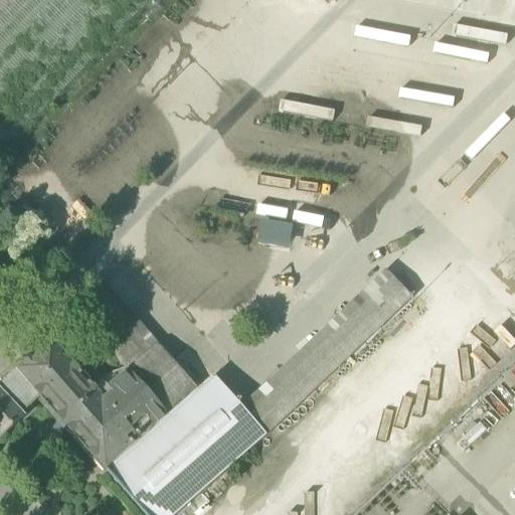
[(259,223),(255,246),(288,249),(290,225),(259,223)]
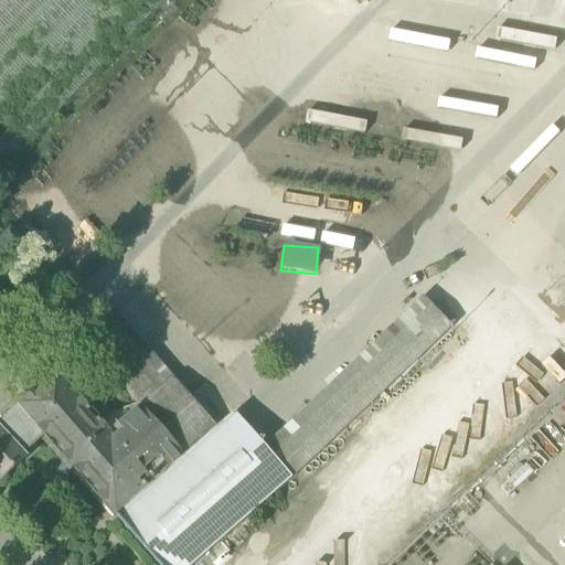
[(274,451),(430,307),(422,298),(265,443),(274,451)]
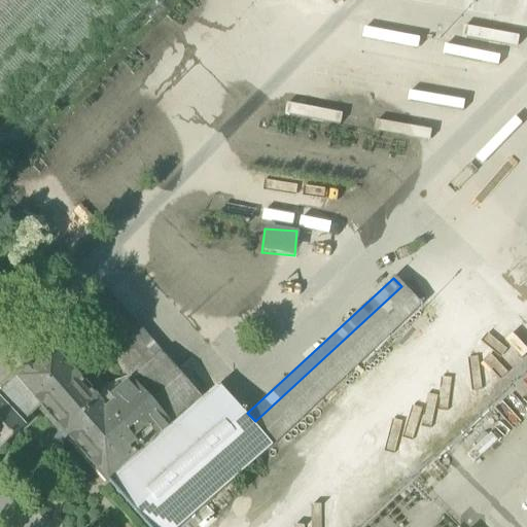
[(401,286),(255,421),(273,441),(420,307),(401,286)]
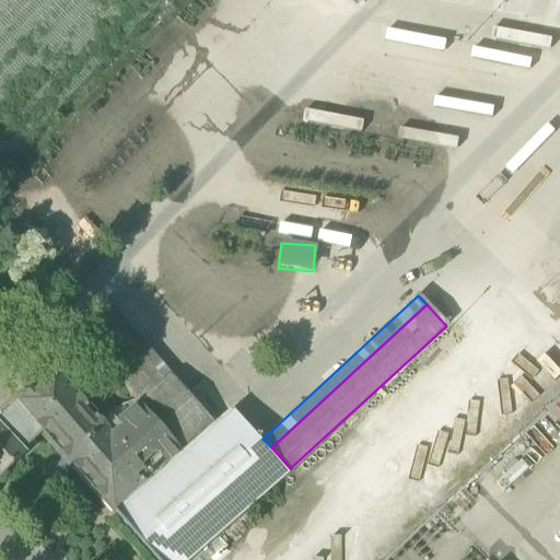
[(79,338),(139,403),(171,373),(111,308),(79,338)]
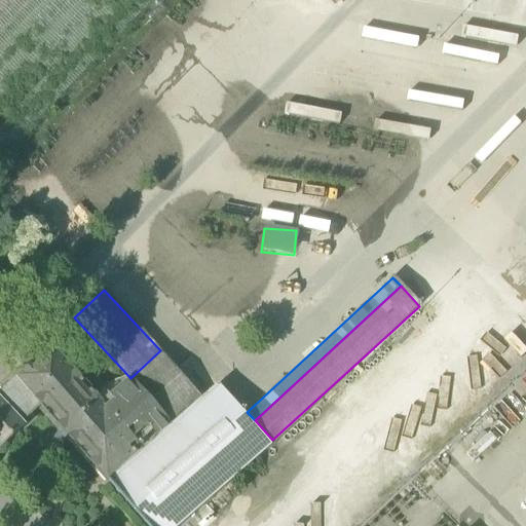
[(40,360),(39,361),(58,380),(70,369),(76,374),(85,366),(61,340),(40,360)]
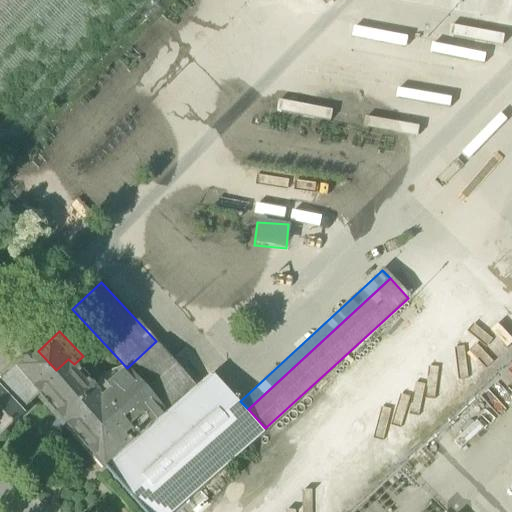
[(68,423),(109,466),(197,385),(156,341),(127,368),(109,385),(100,393),(68,423)]
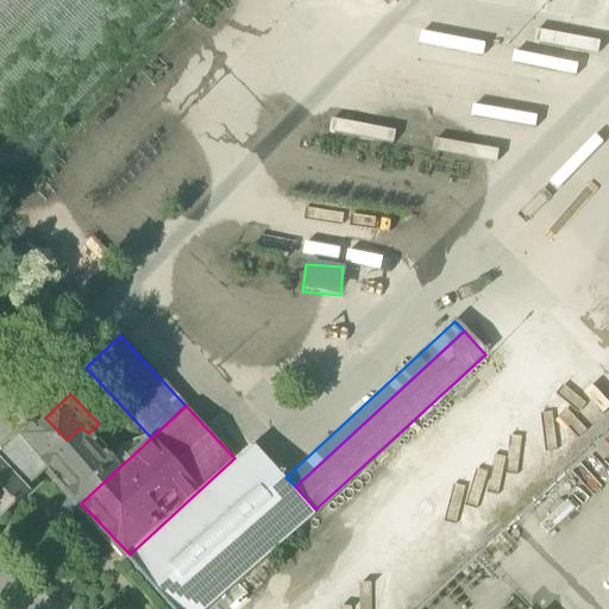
[(26,428),(30,432),(45,418),(46,416),(37,407),(23,421),(27,427),(26,428)]
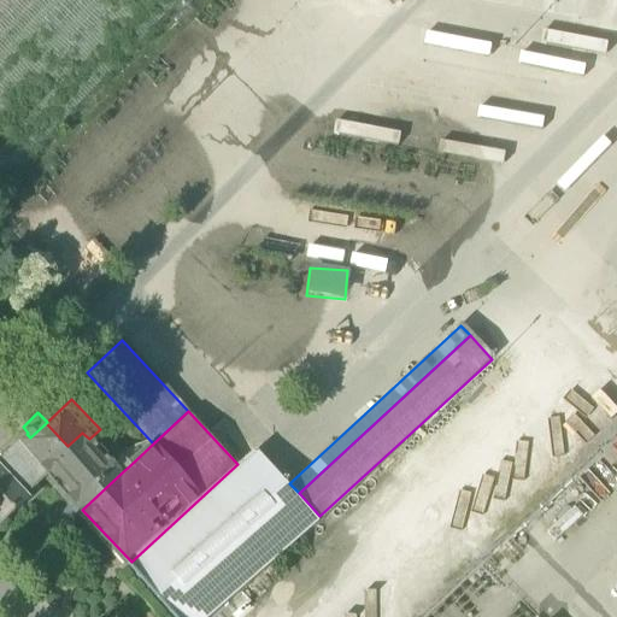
[(104,454),(89,439),(82,433),(68,446),(46,423),(30,438),(35,442),(28,448),(23,444),(17,438),(0,453),(6,459),(0,464),(0,523),(1,526),(25,503),(27,504),(40,492),(36,487),(48,476),(81,511),(82,510),(121,474),(104,454)]
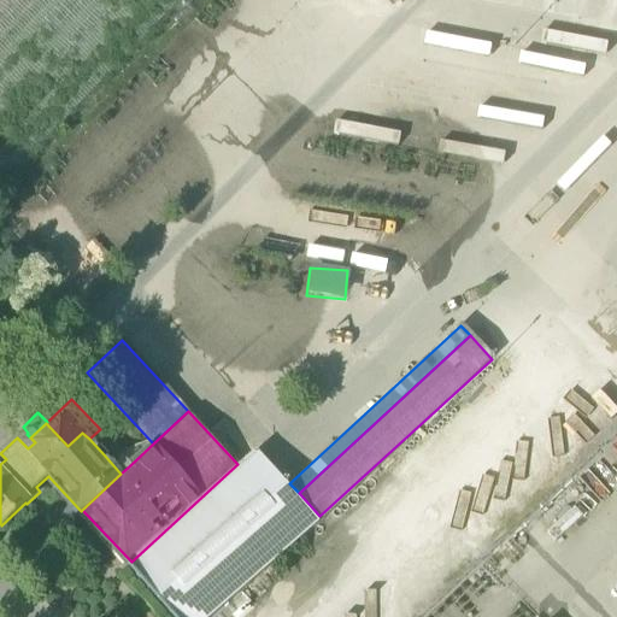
[(30,438),(23,444),(28,448),(35,442),(30,438)]
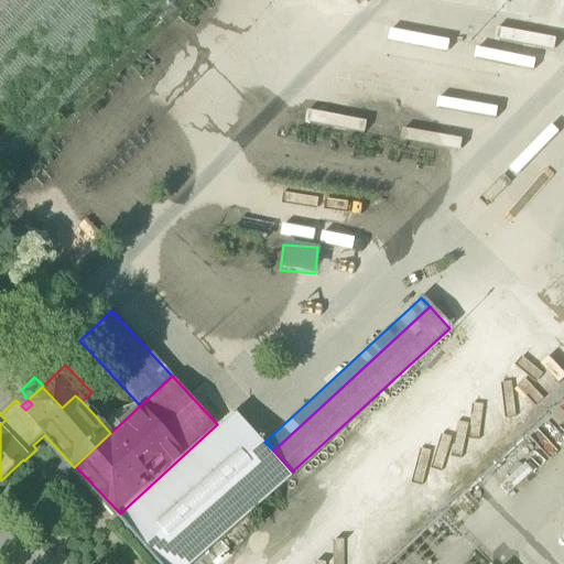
[(95,415),(110,433),(120,424),(105,408),(95,415)]
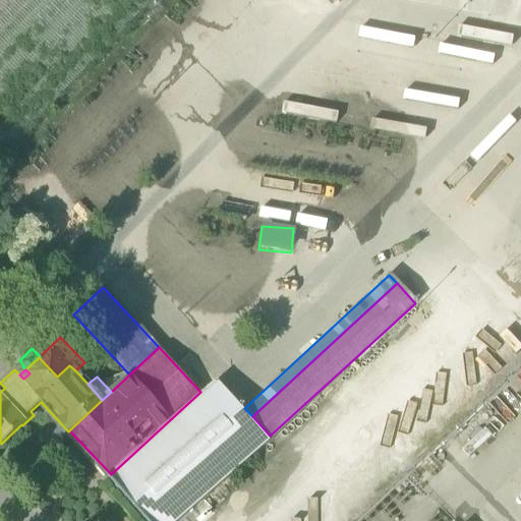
[(152,520),(177,520),(270,436),(252,416),(244,408),(216,377),(200,392),(111,474),(110,475),(152,520)]
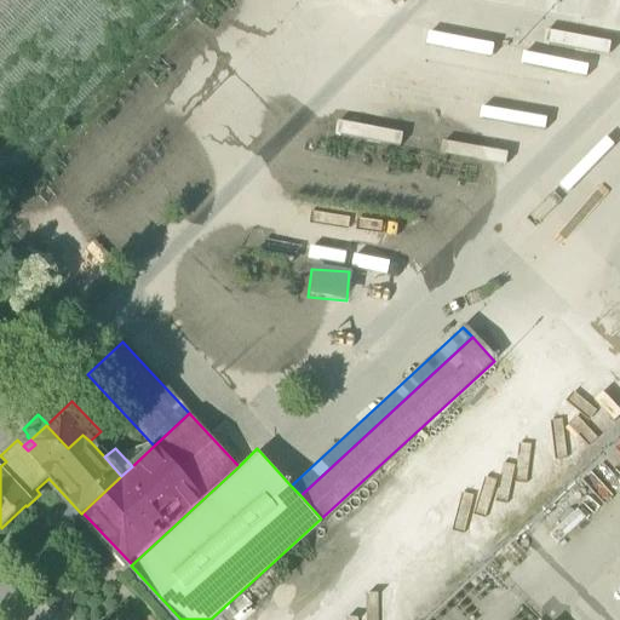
[(619,541),(619,466),(583,505),(619,541)]
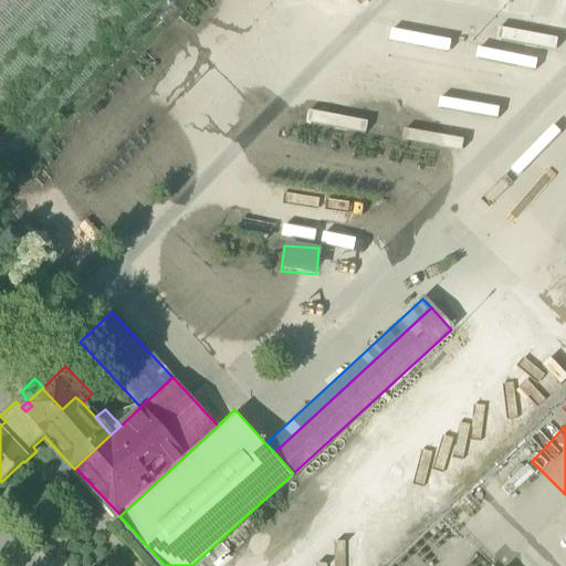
[(411,565),(488,565),(450,527),(411,565)]
